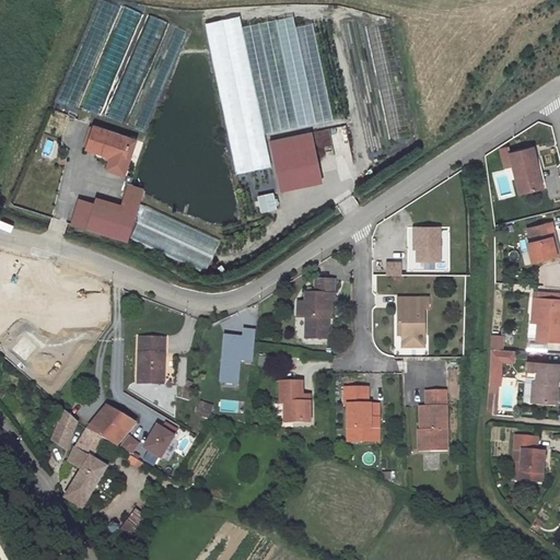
[(237,16),(205,22),(232,174),(270,167),(264,133),(313,125),(293,16),(240,26),(237,16)]
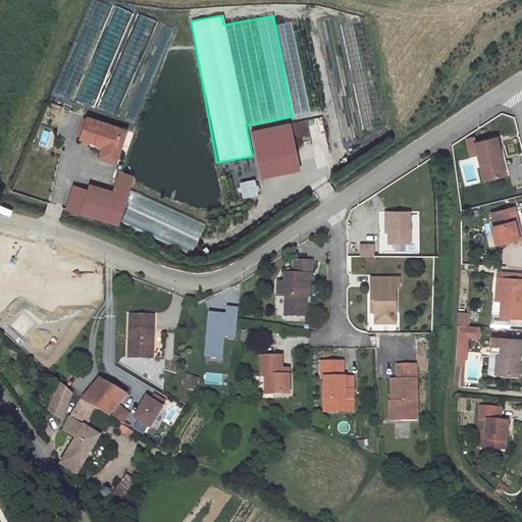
[(116,150),(123,129),(88,117),(81,138),(91,142),(116,150)]
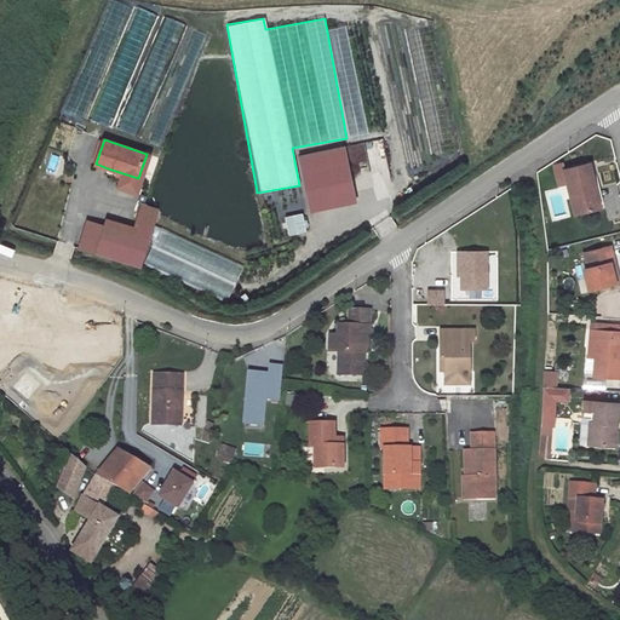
[(366,142),(369,173),(388,171),(383,139),(366,142)]
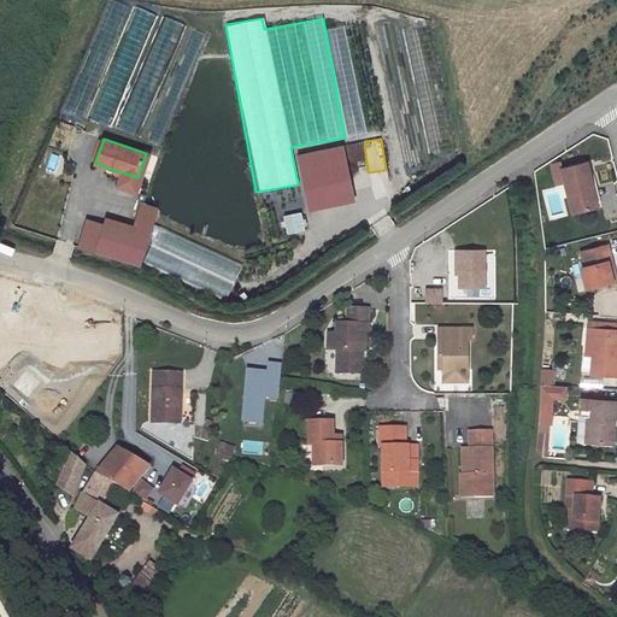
[(356,201),(344,146),(298,156),(310,211),(356,201)]
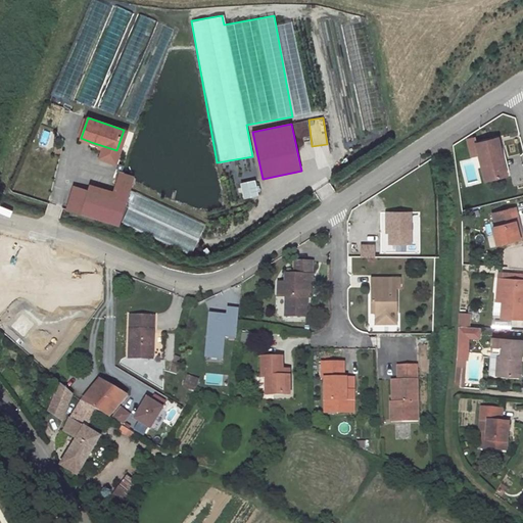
[(127,132),(124,130),(116,150),(91,142),(90,145),(103,149),(103,150),(120,155),(127,132)]
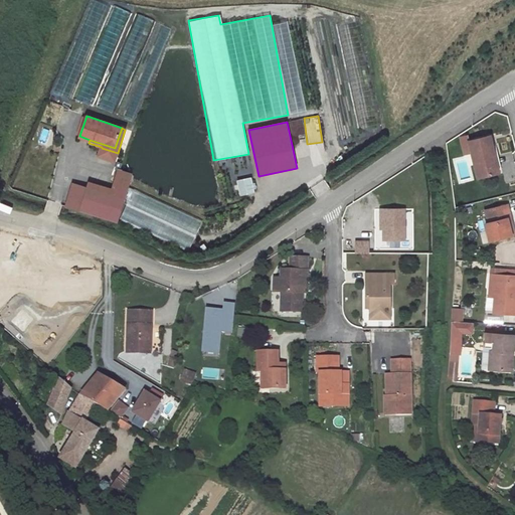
[(469,141),(478,177),(497,173),(496,169),(493,156),(495,155),(490,136),(469,141)]
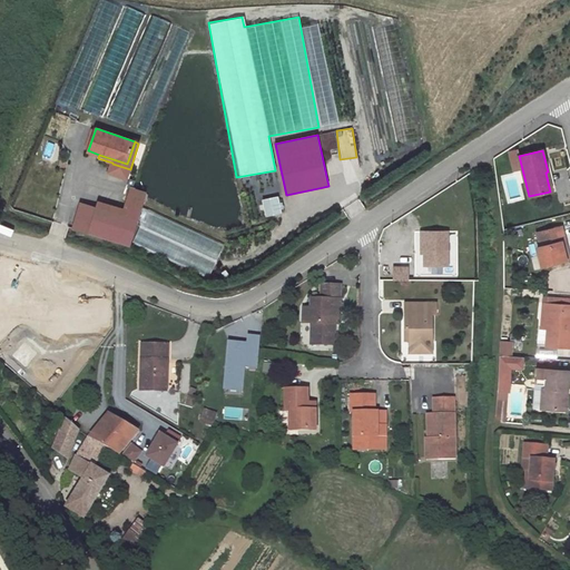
[(548,172),(546,173),(549,187),(554,185),(551,170),(548,172)]
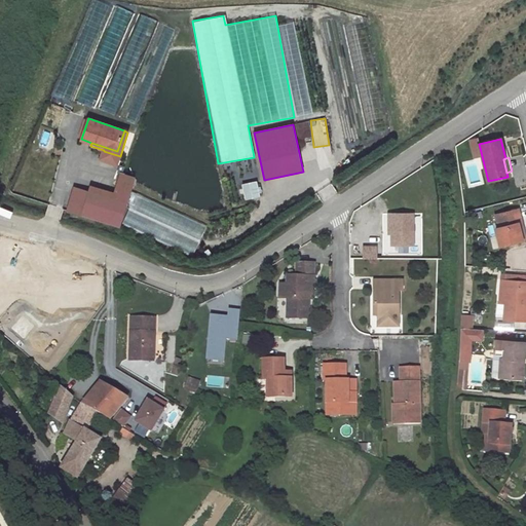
[(130,194),(135,182),(120,178),(116,190),(130,194)]
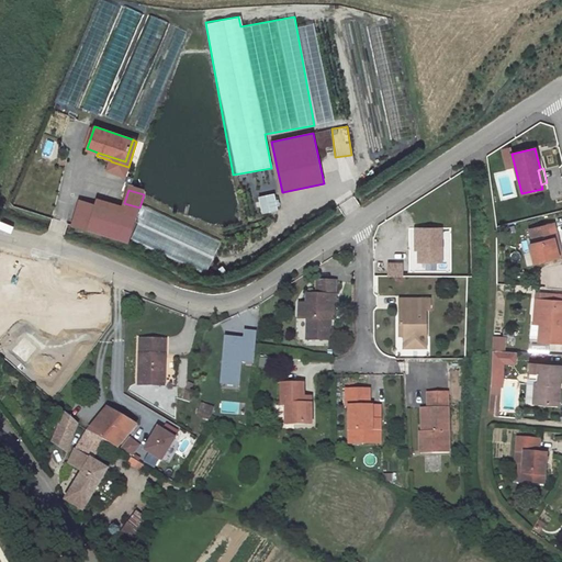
[(278,210),(274,193),(259,197),(262,213),(278,210)]
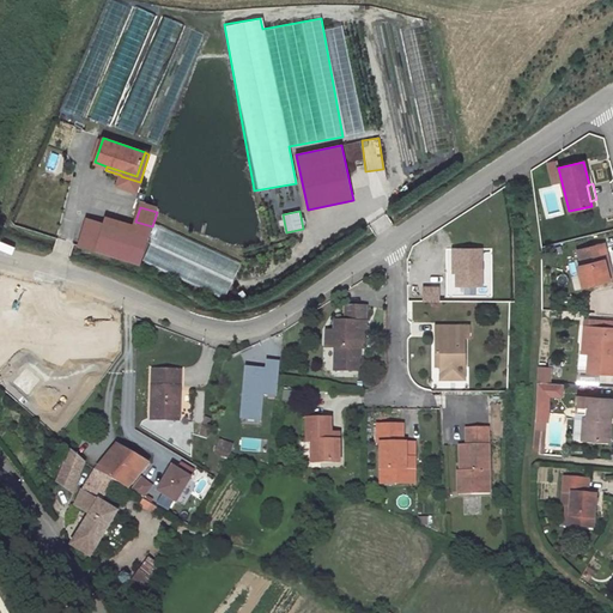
[(132,234),(85,219),(77,246),(140,266),(152,226),(135,222),(132,234)]
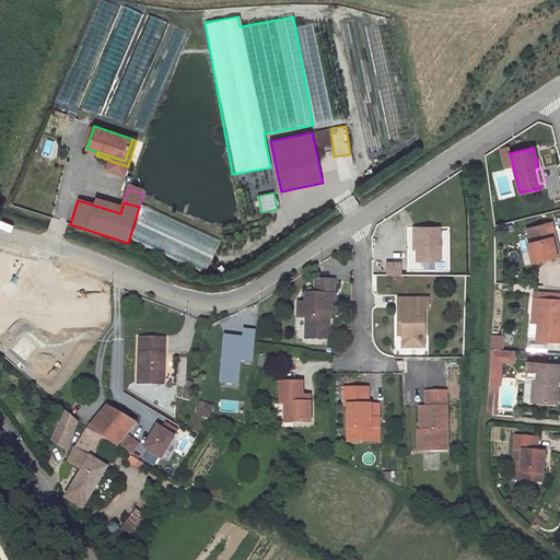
[(144,207),(130,237),(206,272),(220,241),(144,207)]
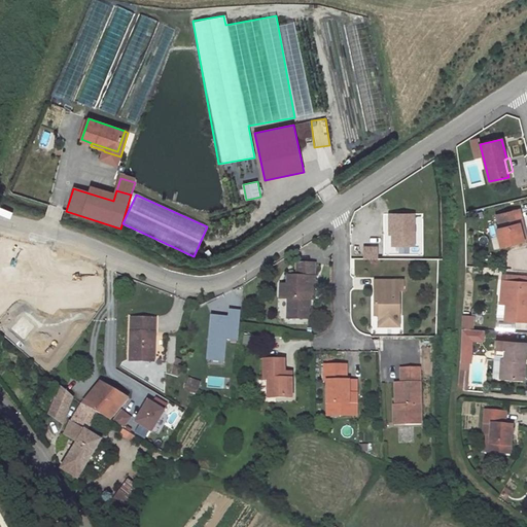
[(501,246),(524,240),(520,223),(522,223),(519,209),(497,215),(500,227),(497,229),(501,246)]
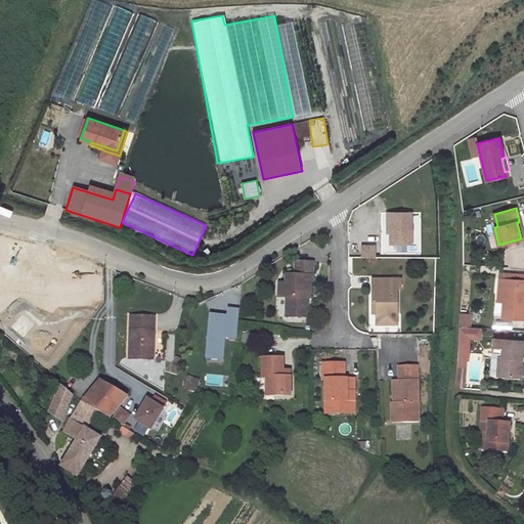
[(411,212),(387,213),(387,220),(390,220),(390,233),(390,245),(411,245),(411,212)]
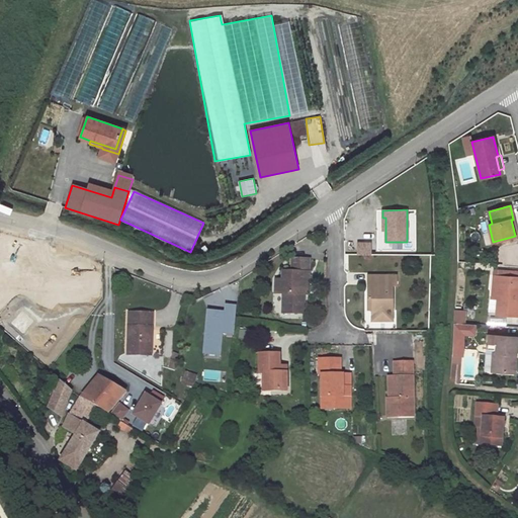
[(417,216),(417,229),(427,230),(427,222),(427,216),(417,216)]
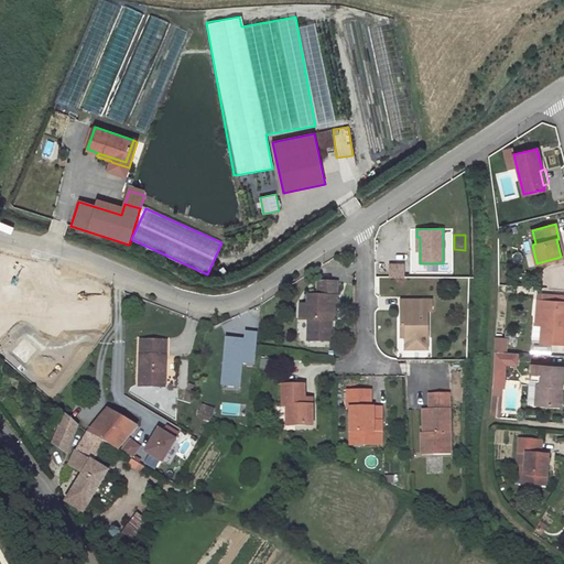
[(387,263),(387,279),(403,278),(403,263),(387,263)]
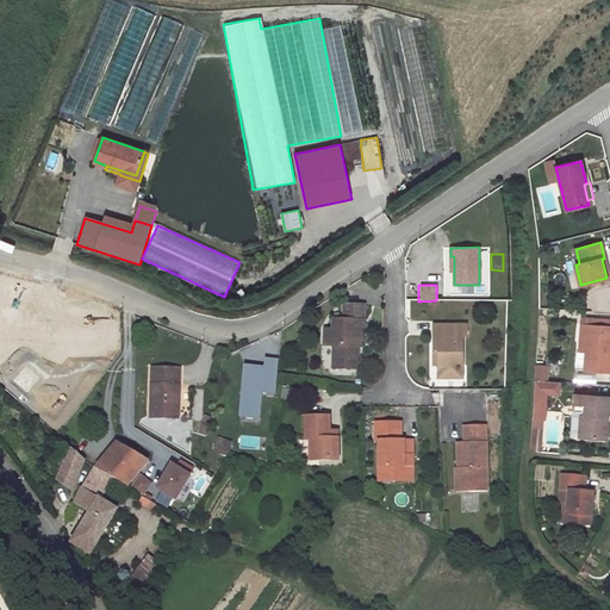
[(0,302),(0,335),(17,316),(0,302)]
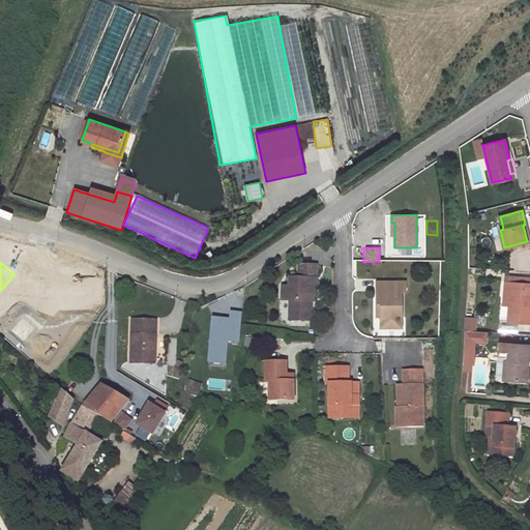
[(290,287),(283,287),(283,300),(290,300),(290,320),(311,321),(312,301),(312,290),(316,290),(316,265),(299,265),(299,278),(290,278),(290,287)]
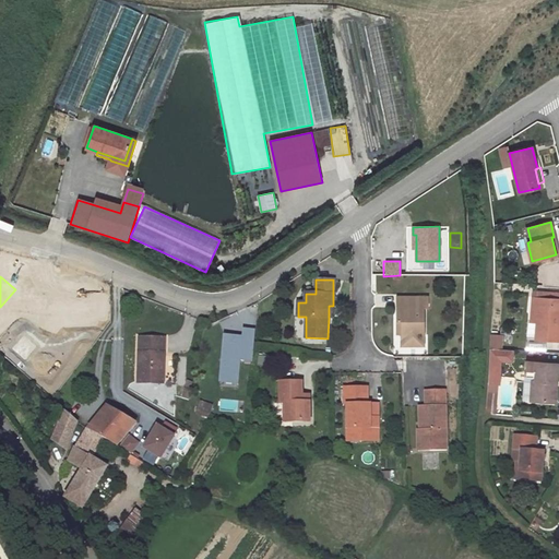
[(427,296),(397,296),(397,321),(402,321),(402,334),(402,345),(424,345),(423,307),(427,307),(427,296)]
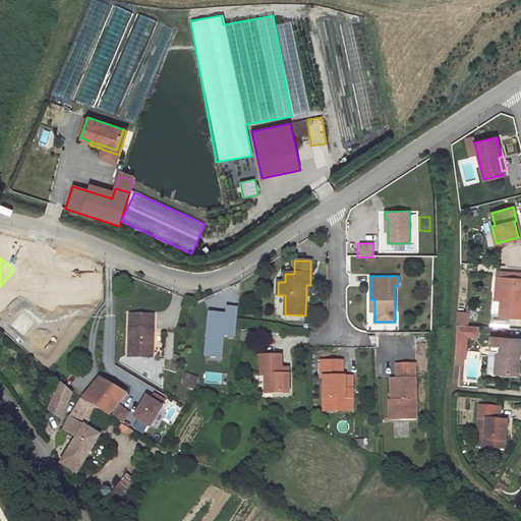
[(520,278),(501,277),(500,277),(499,292),(502,292),(501,300),(500,316),(520,317),(520,278)]
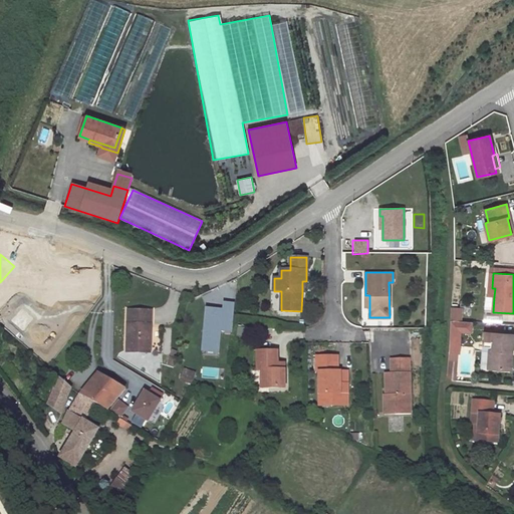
[(13,309),(36,327),(61,295),(38,277),(13,309)]
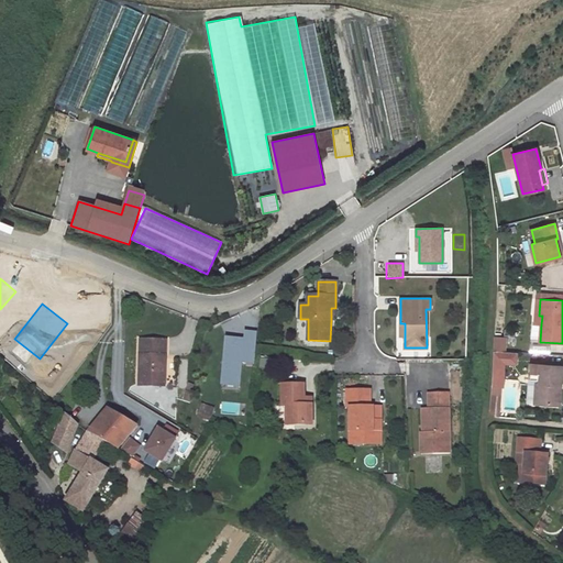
[(331,308),(331,320),(340,320),(341,308),(335,308),(331,308)]
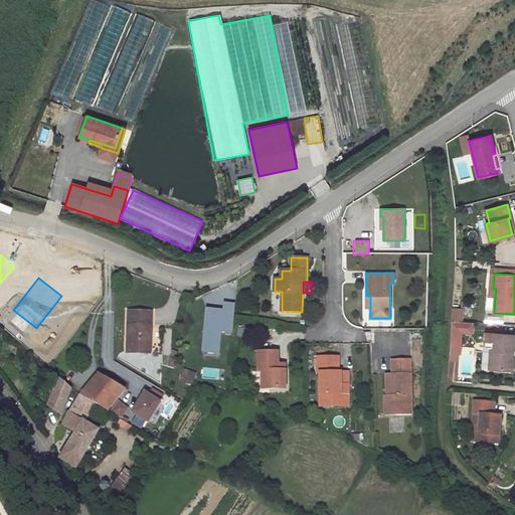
[(207,308),(206,319),(208,319),(206,349),(220,350),(222,332),(233,333),(236,304),(224,303),(224,309),(207,308)]
